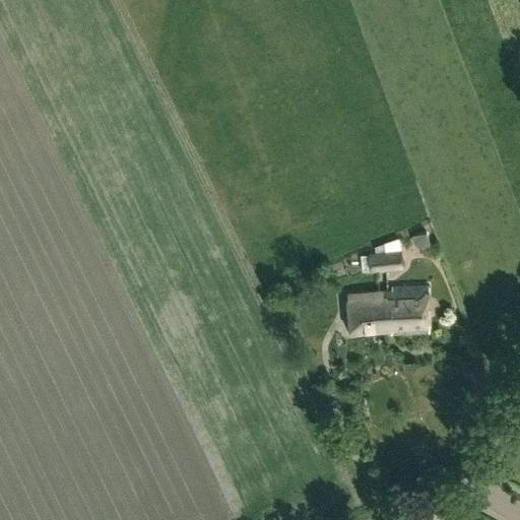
[(384,252),(385,269),(403,267),(401,250),(384,252)]
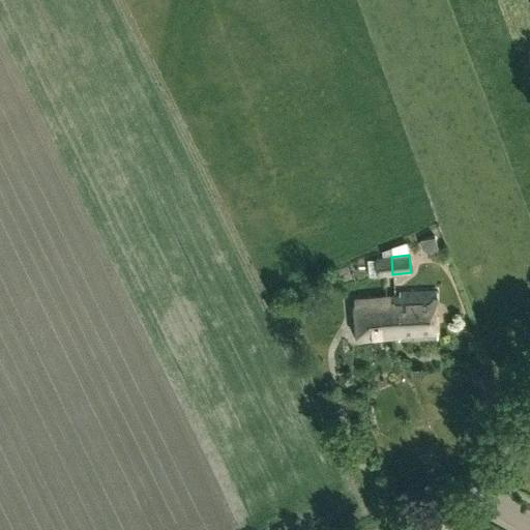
[(392,274),(391,257),(367,259),(370,274),(377,273),(378,275),(392,274)]
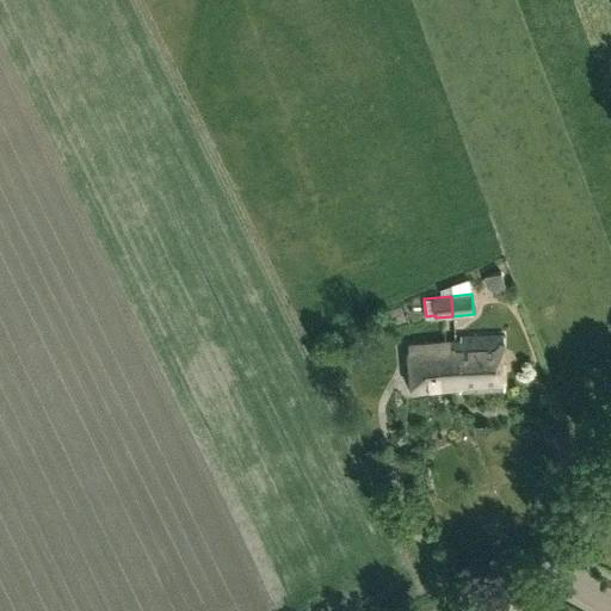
[(451,368),(454,388),(460,387),(460,393),(504,390),(504,334),(461,337),(461,340),(455,340),(456,352),(457,366),(451,368)]
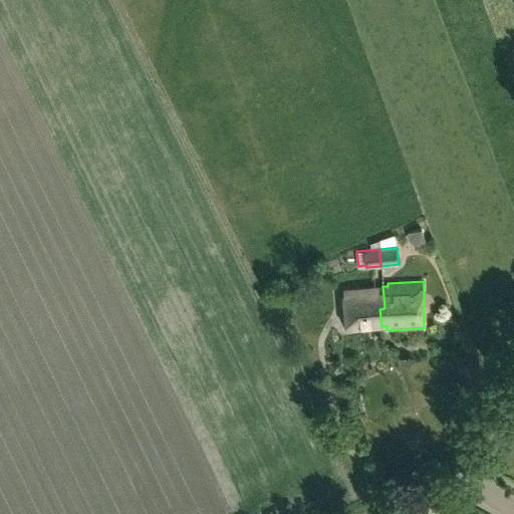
[(346,329),(381,326),(379,309),(384,308),(383,296),(382,286),(342,289),(346,329)]
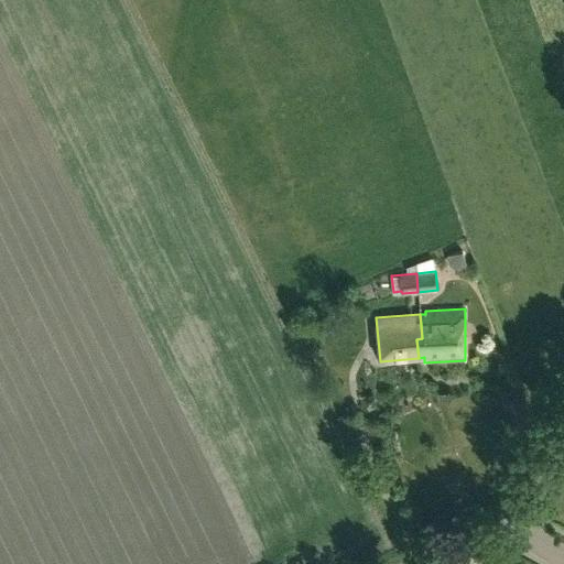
[(516,420),(531,413),(523,393),(507,400),(516,420)]
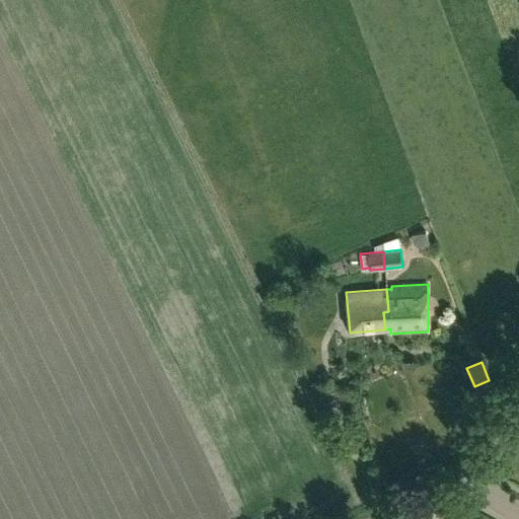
All buildings are outlined.
